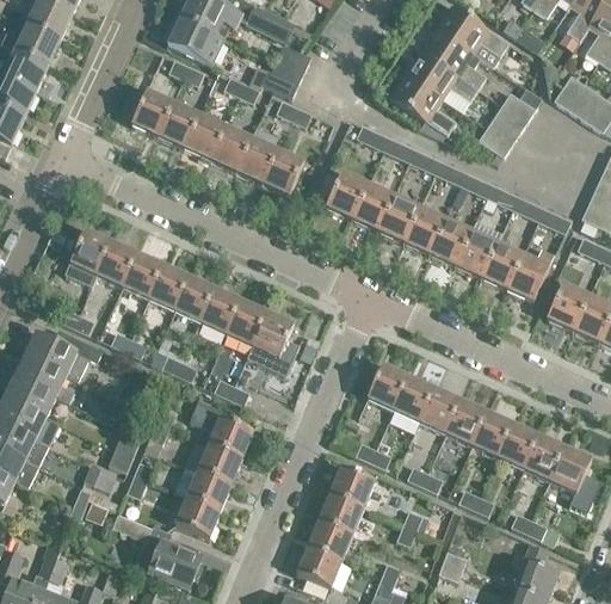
[(26,24),(60,39),(72,13),(43,0),(37,0),(26,24)]
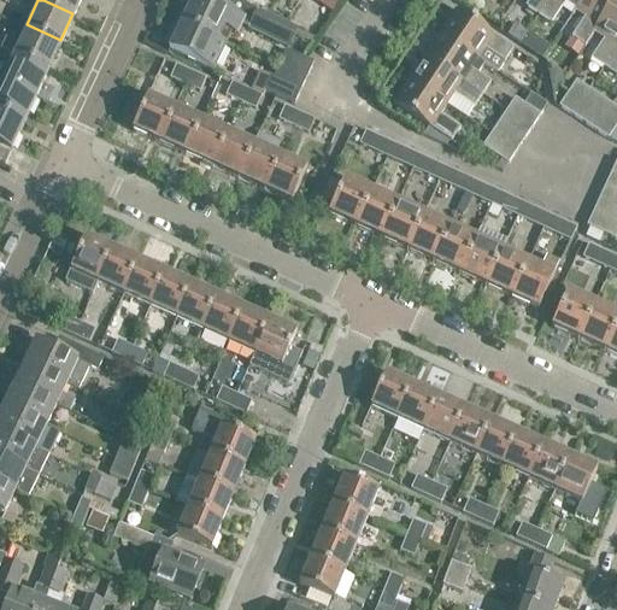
[(43,0),(72,13),(78,0),(43,0)]
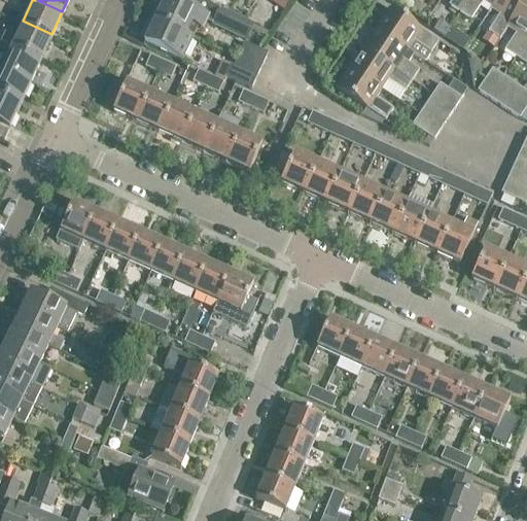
[(156,1),(150,14),(186,32),(186,31),(191,21),(200,24),(207,10),(198,6),(201,0),(191,0),(189,4),(181,0),(162,0),(161,3),(156,1)]
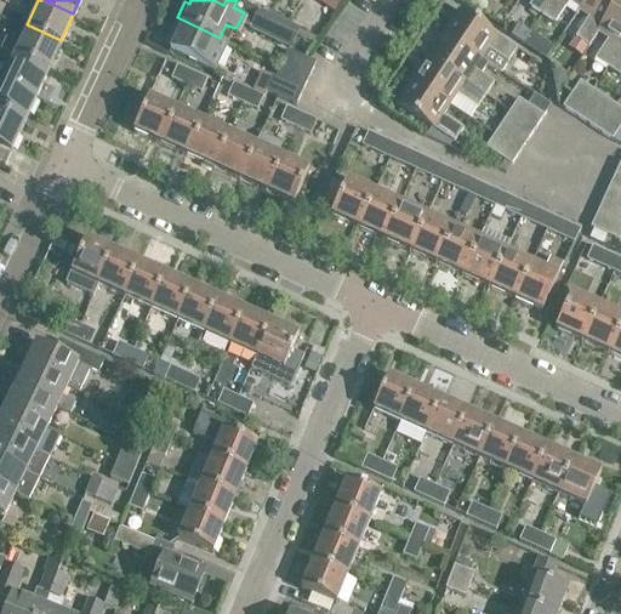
[(540,10),(546,0),(528,0),(527,1),(540,10)]
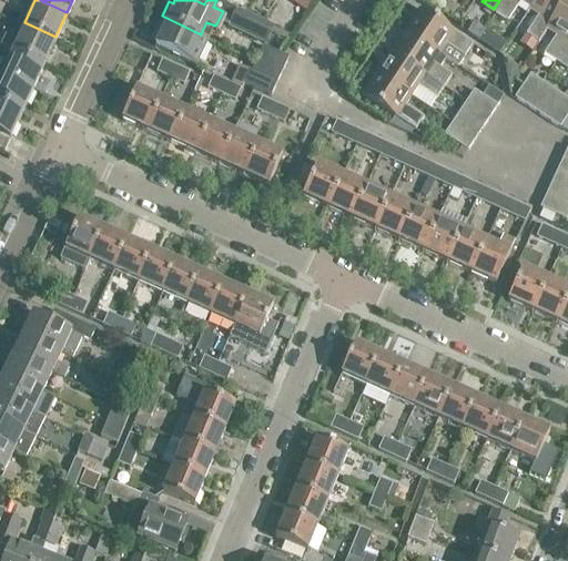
[(499,0),(494,9),(505,17),(516,0),(521,0),(527,3),(529,0),(499,0)]
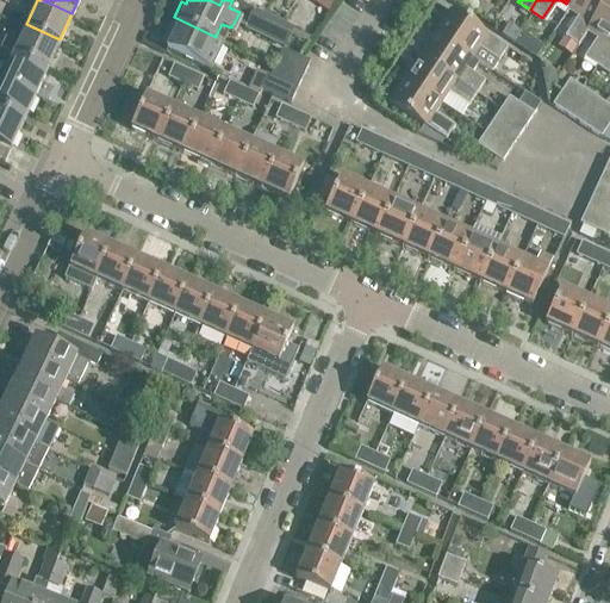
[(577,41),(586,26),(603,0),(568,0),(566,4),(576,11),(562,31),(577,41)]
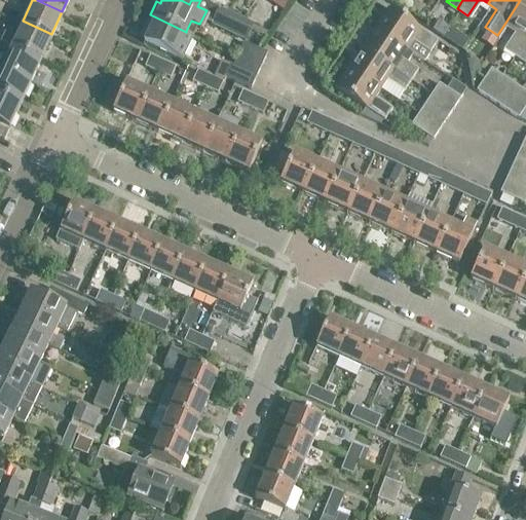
[(502,45),(514,52),(525,33),(525,0),(520,0),(505,23),(514,28),(502,45)]
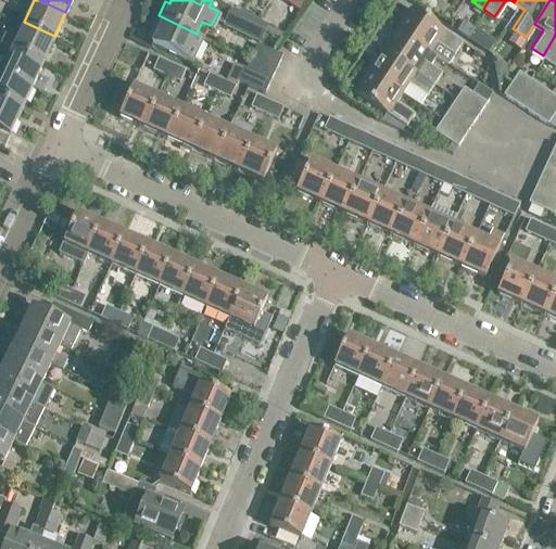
[(224,21),(260,38),(267,22),(231,4),(224,21)]
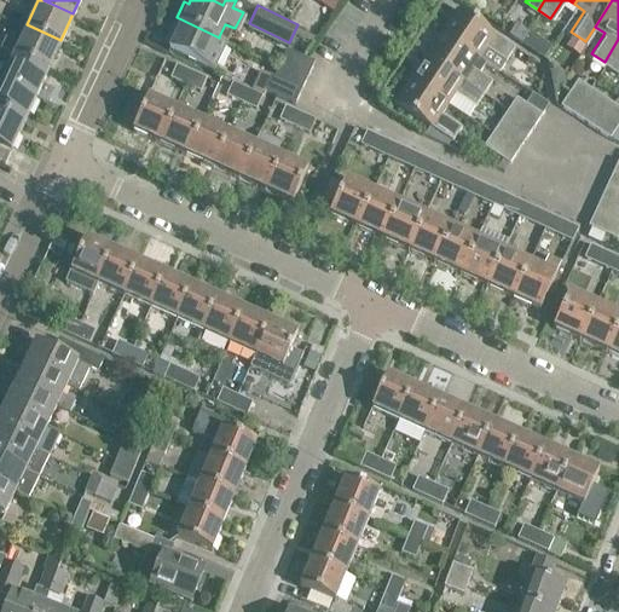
[(441,29),(478,53),(484,44),(504,57),(514,42),(457,5),(441,29)]
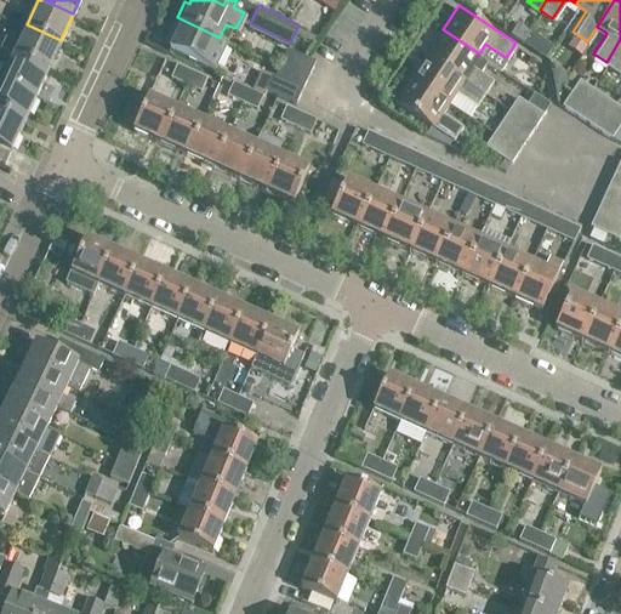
[(214,68),(227,41),(220,37),(220,38),(177,17),(171,32),(175,34),(169,46),(214,68)]
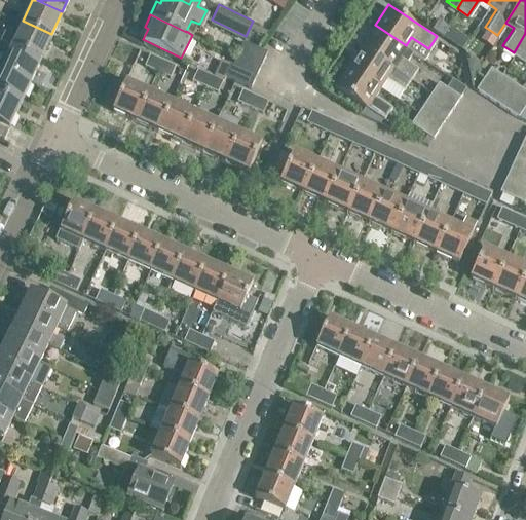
[(447,23),(438,16),(431,26),(441,32),(445,27),(447,23)]
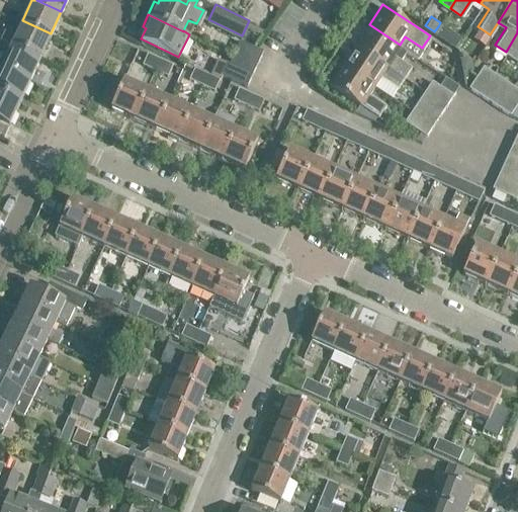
[(22,20),(16,33),(4,27),(0,35),(0,36),(40,56),(51,33),(22,20)]
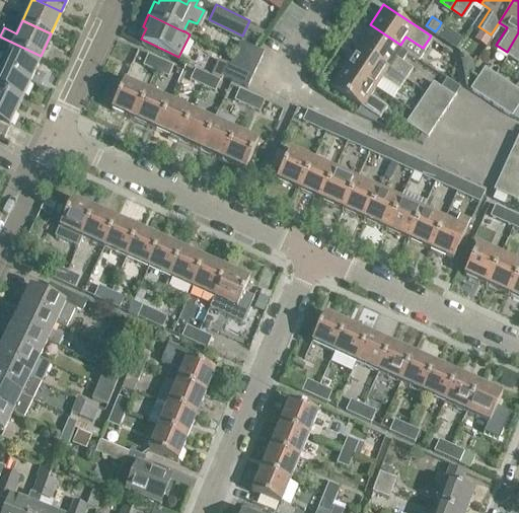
[(439,26),(435,31),(454,45),(460,34),(441,22),(439,26)]
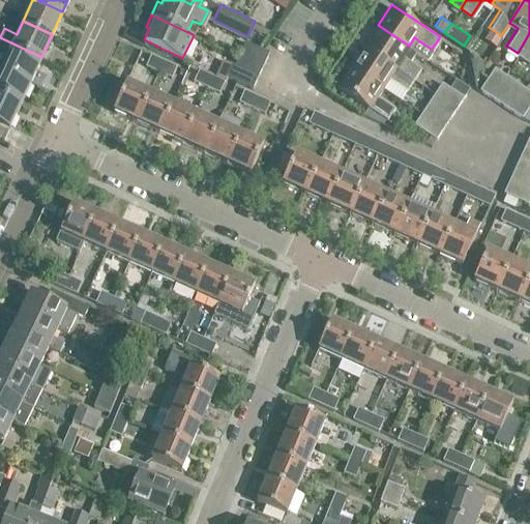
[(403,54),(409,46),(378,25),(364,45),(413,77),(420,66),(403,54)]
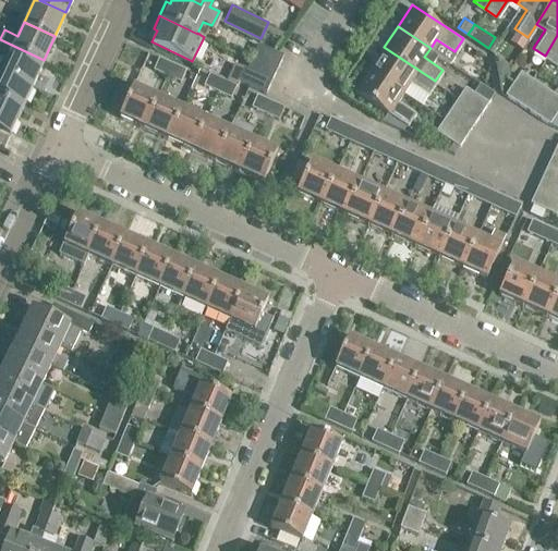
[(557,60),(557,35),(545,56),(556,63),(557,60)]
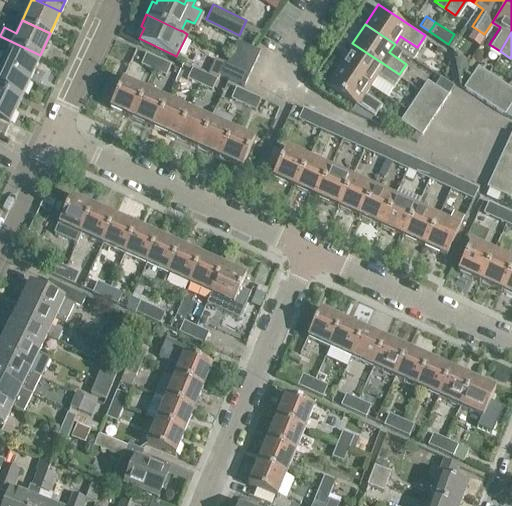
[(29,77),(40,55),(0,36),(0,47),(8,51),(2,64),(29,77)]
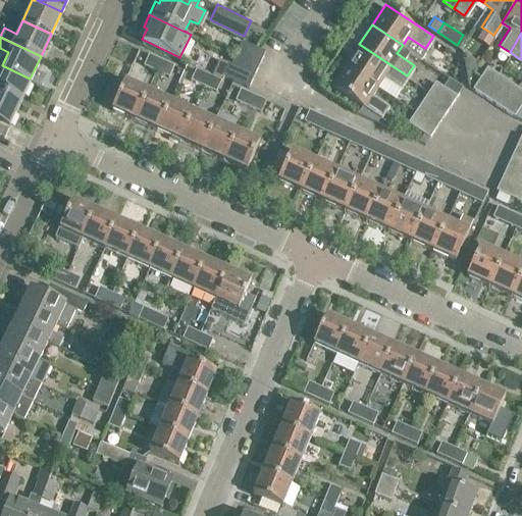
[(233,48),(259,60),(264,49),(239,37),(233,48)]
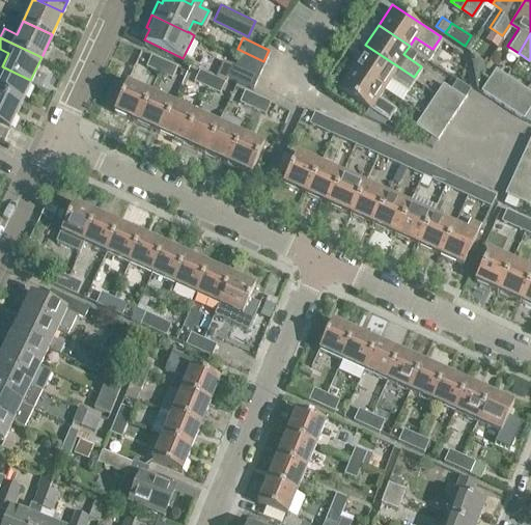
[(352,64),(384,85),(389,77),(407,88),(414,77),(365,45),(352,64)]
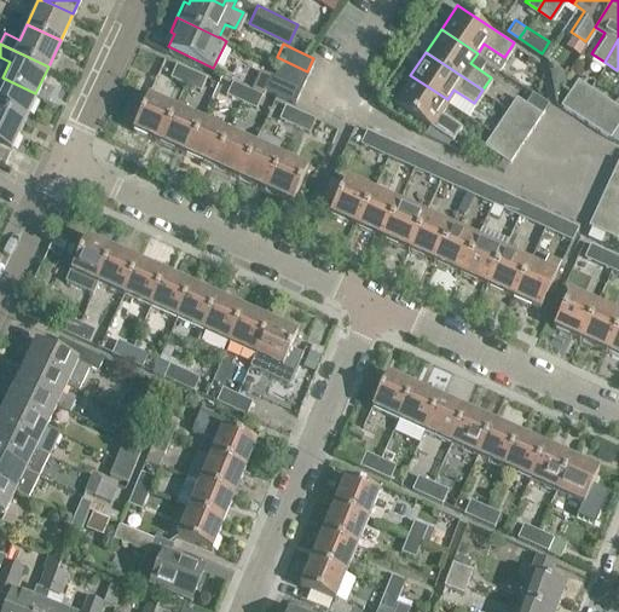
[(271,70),(271,71),(301,85),(307,71),(277,57),(271,70)]
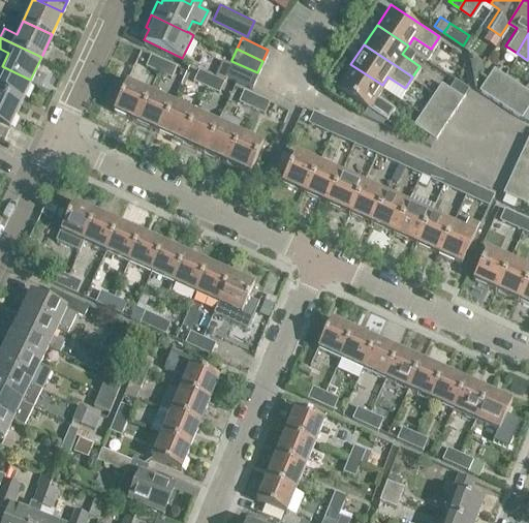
[(158,68),(162,57),(150,51),(145,62),(158,68)]
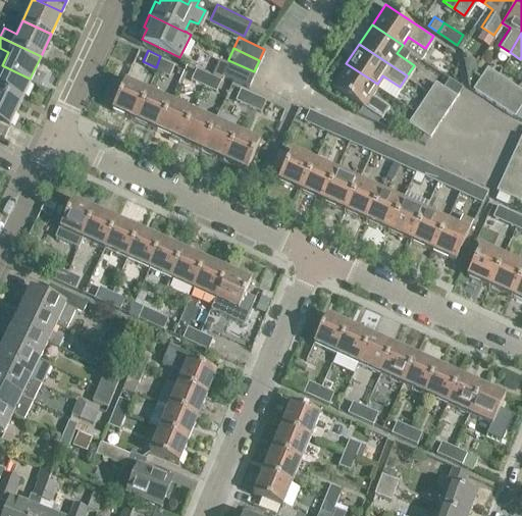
[(470,52),(462,54),(466,74),(477,58),(470,52)]
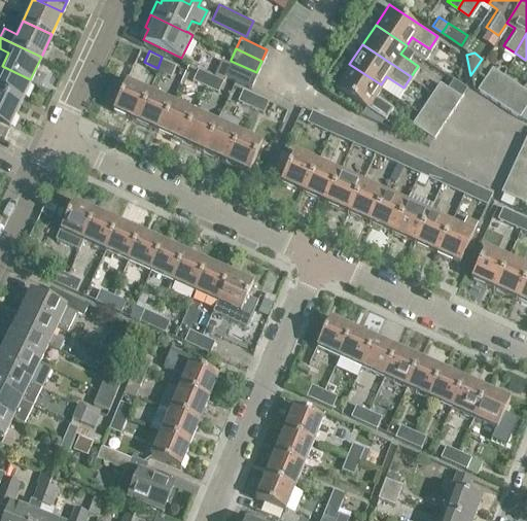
[(162,57),(157,68),(170,73),(175,63),(162,57)]
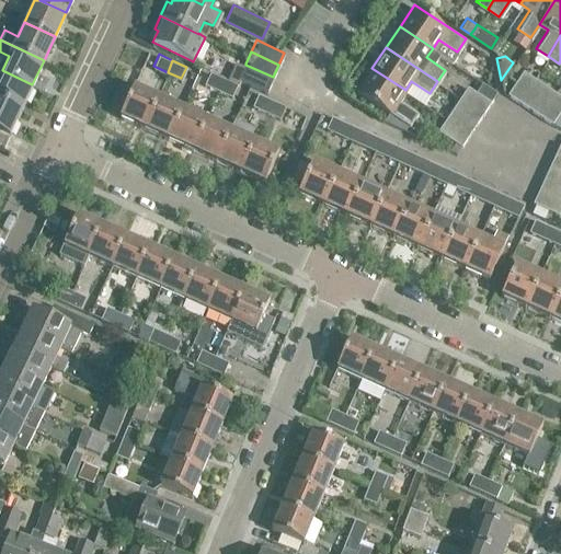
[(239,82),(240,78),(239,78),(245,65),(245,64),(237,60),(229,77),(237,81),(239,82)]
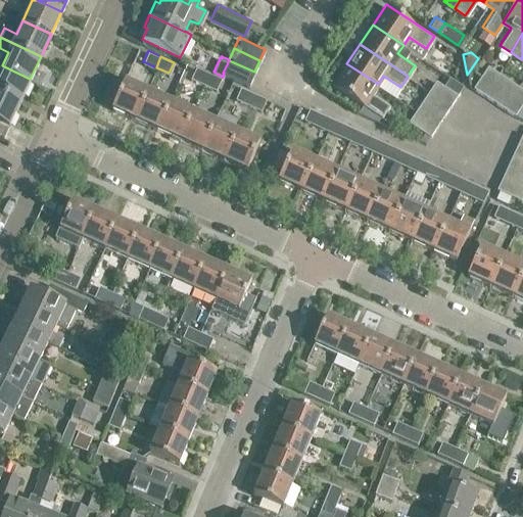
[(224,73),(248,84),(254,72),(229,60),(223,73),(224,73)]
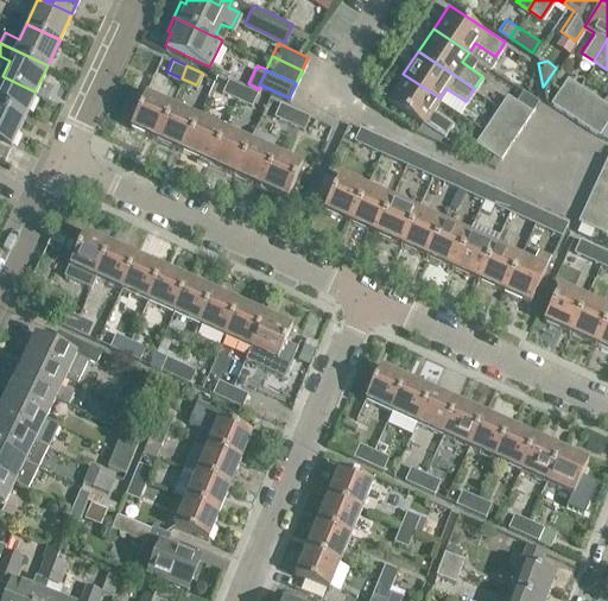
[(439,97),(403,74),(387,97),(444,134),(453,121),(432,108),(439,97)]
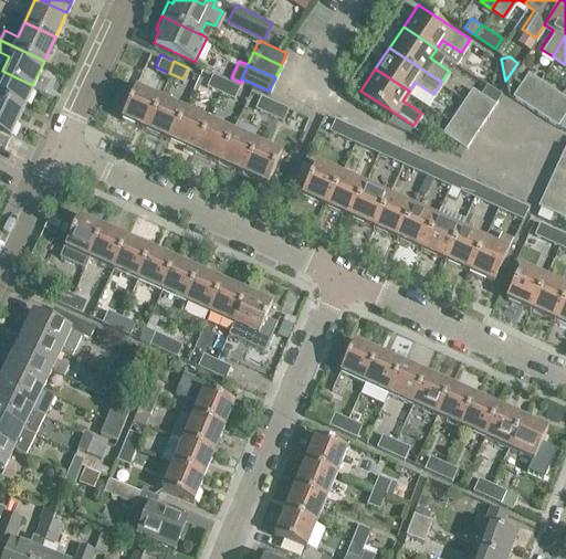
[(523,101),(527,95),(540,77),(527,70),(512,93),(523,101)]
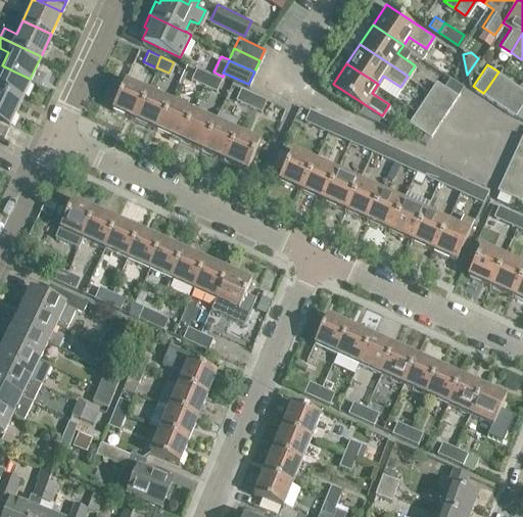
[(2,65),(0,68),(0,91),(19,101),(30,79),(2,65)]
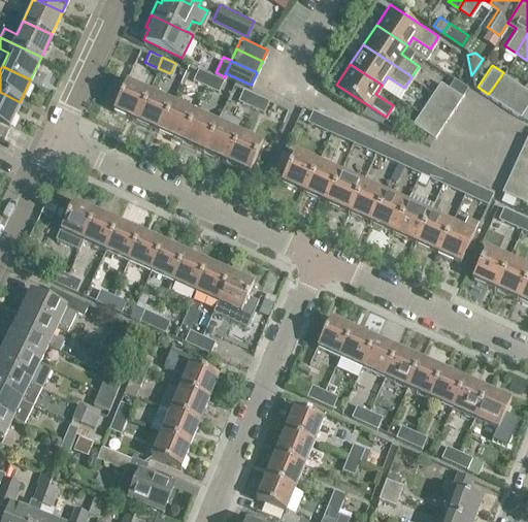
[(204,83),(209,72),(197,66),(192,77),(204,83)]
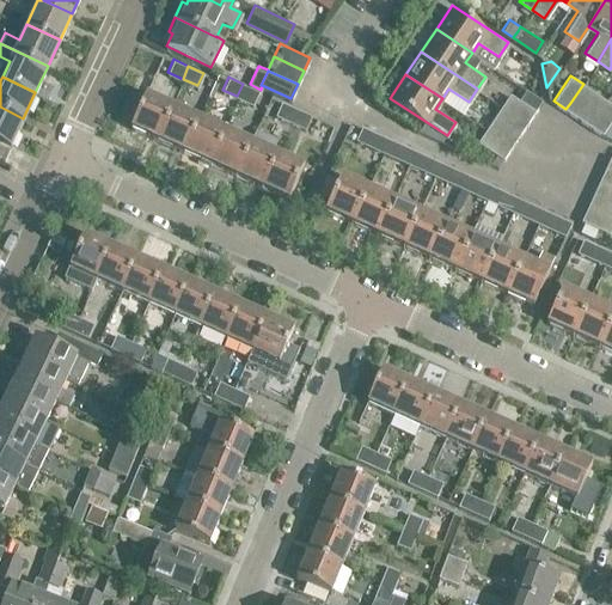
[(243,84),(237,96),(252,103),(258,91),(243,84)]
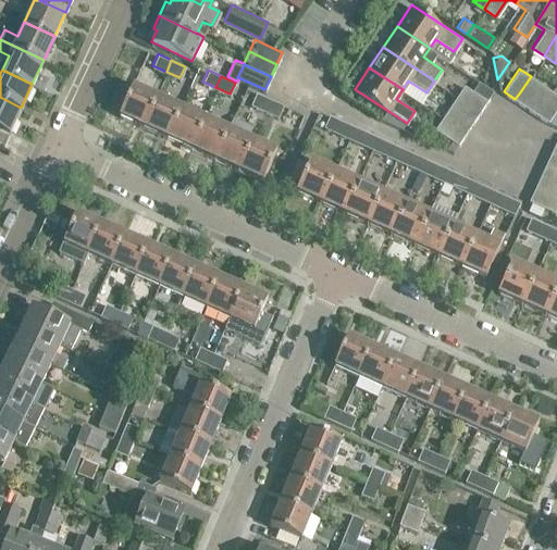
[(531,76),(519,94),(515,99),(525,105),(541,83),(531,76)]
